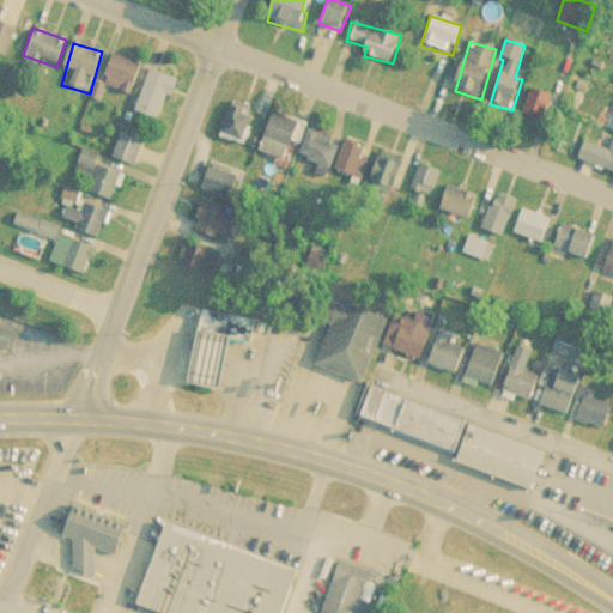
[(102,83),(132,96),(144,67),(114,55),(102,83)]
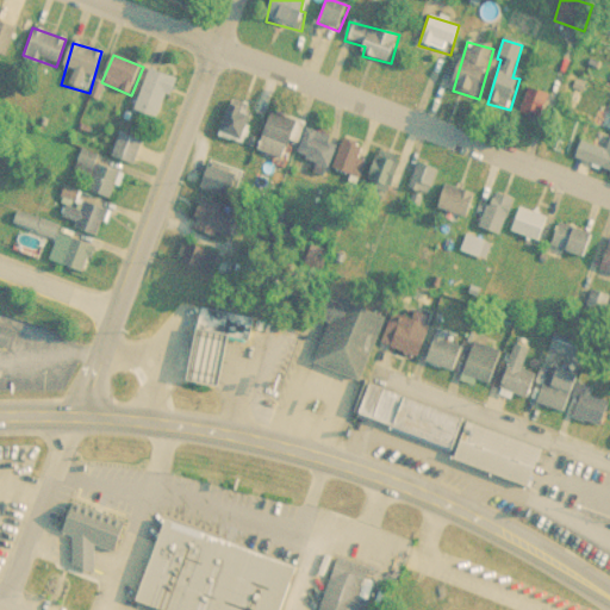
[(175,78),(149,70),(136,113),(163,122),(175,78)]
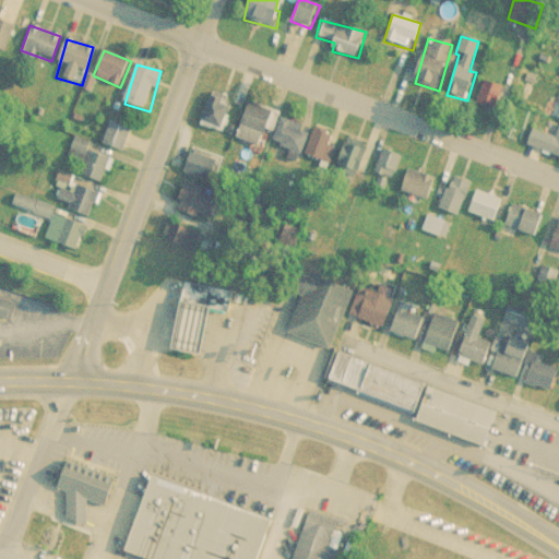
[(506,87),(484,82),(477,105),(499,111),(506,87)]
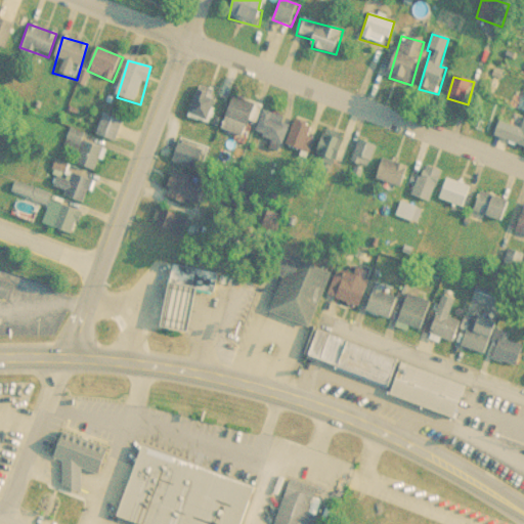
[(206,125),(220,95),(202,86),(186,116),(206,125)]
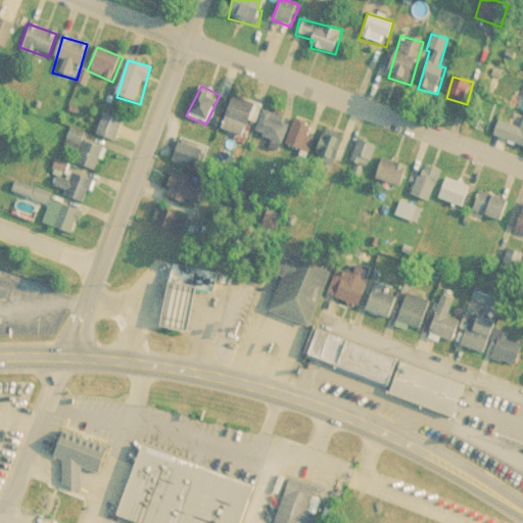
[(243,140),(259,106),(236,95),(221,130),(243,140)]
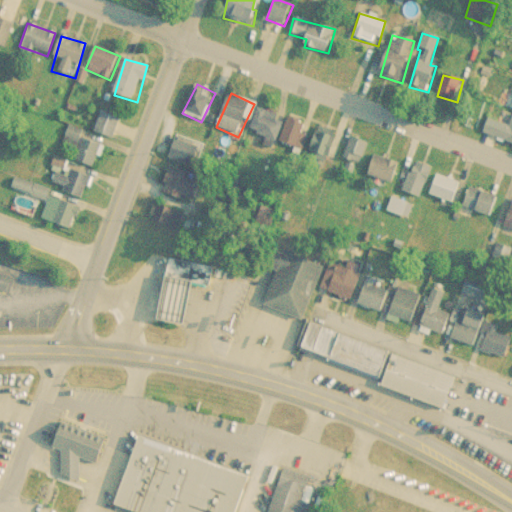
[(264,144),(273,146),(283,117),(258,109),(250,132),(266,138),(264,144)]
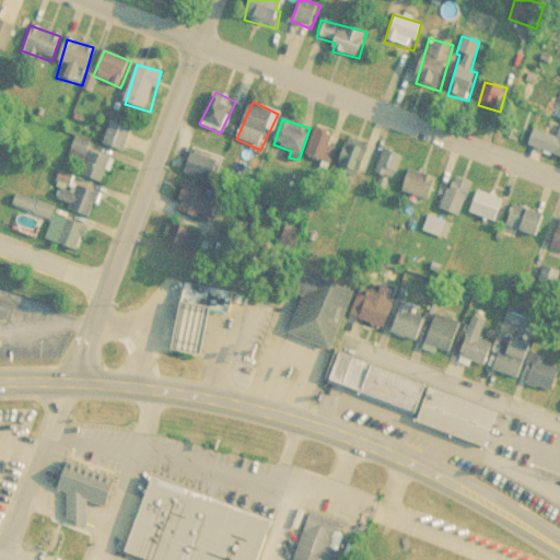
[(131,129),(111,121),(102,143),(124,151),(131,129)]
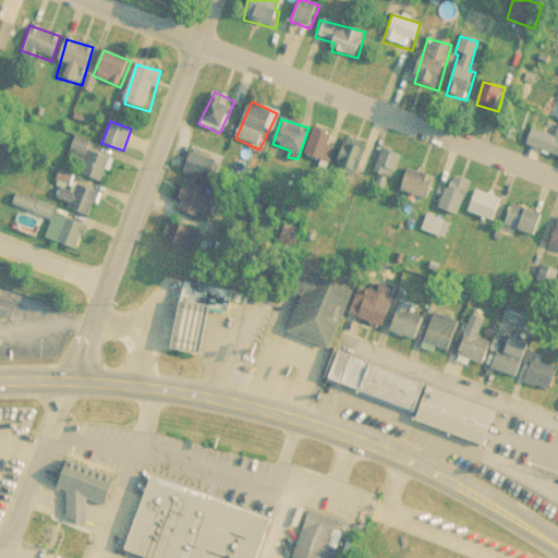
[(557,156),(557,125),(555,125),(553,135),(531,130),(525,147),(557,156)]
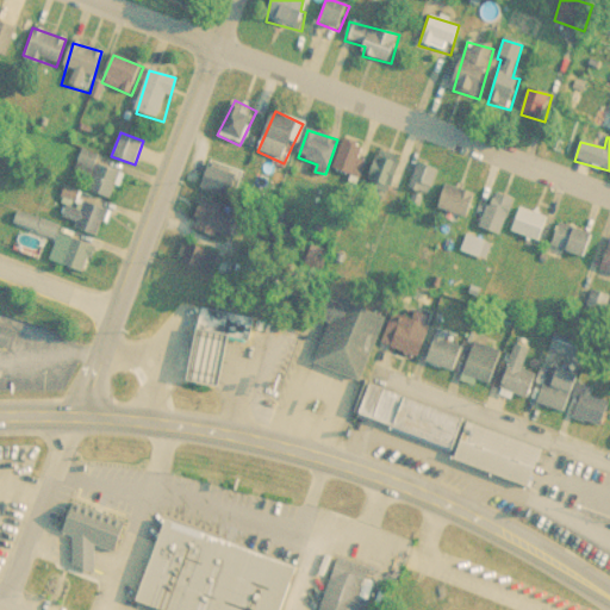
[(396,154),(371,157),(375,192),(400,188),(396,154)]
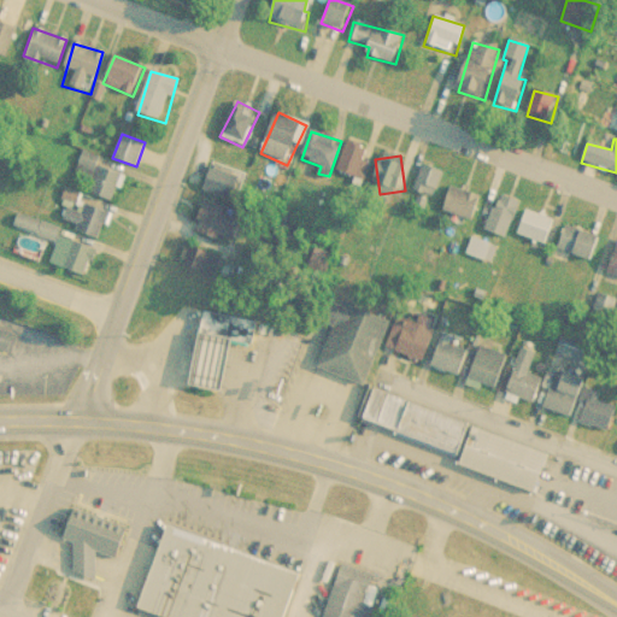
[(116,203),(124,172),(80,160),(76,175),(93,180),(88,195),(116,203)]
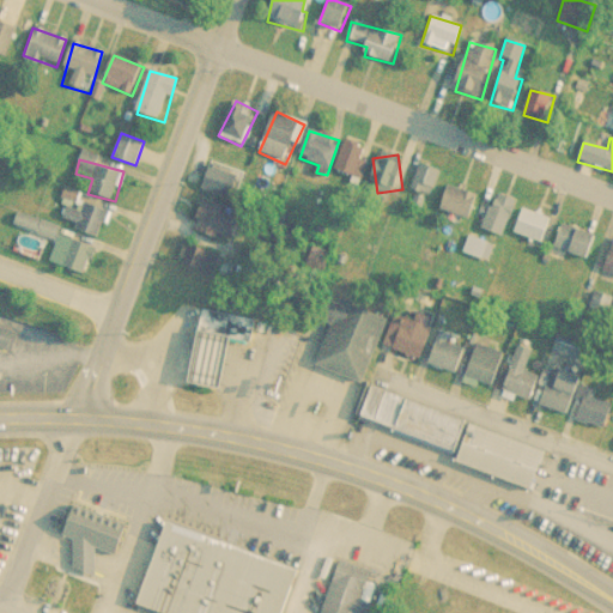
[(410,189),(432,198),(441,171),(418,164),(410,189)]
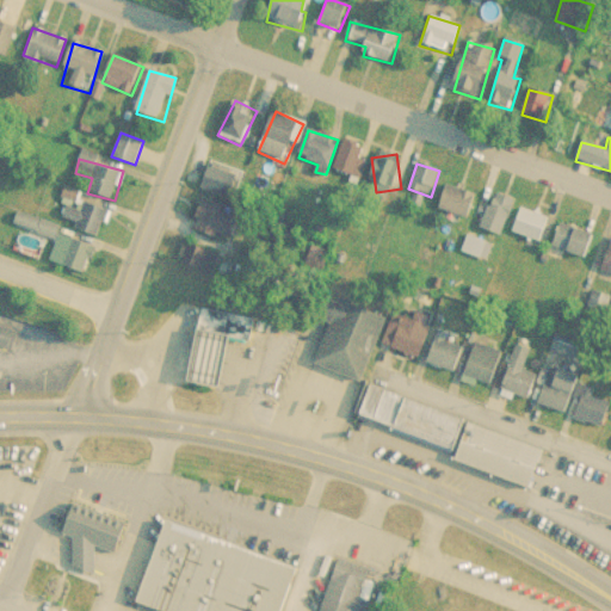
[(229,172),(205,166),(199,191),(223,197),(229,172)]
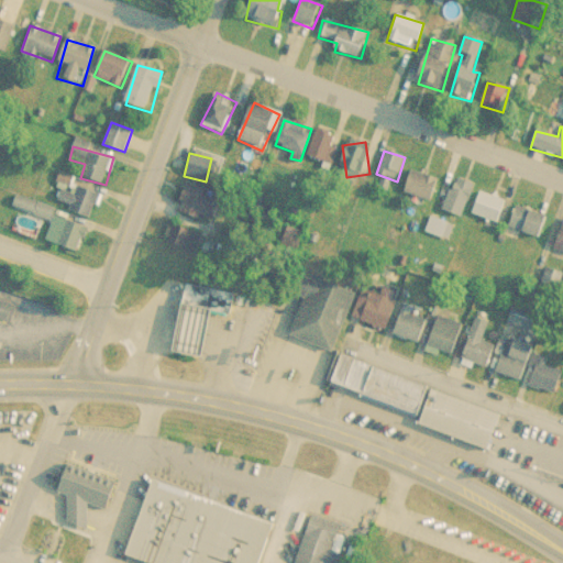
[(429,203),(439,181),(412,170),(403,192),(429,203)]
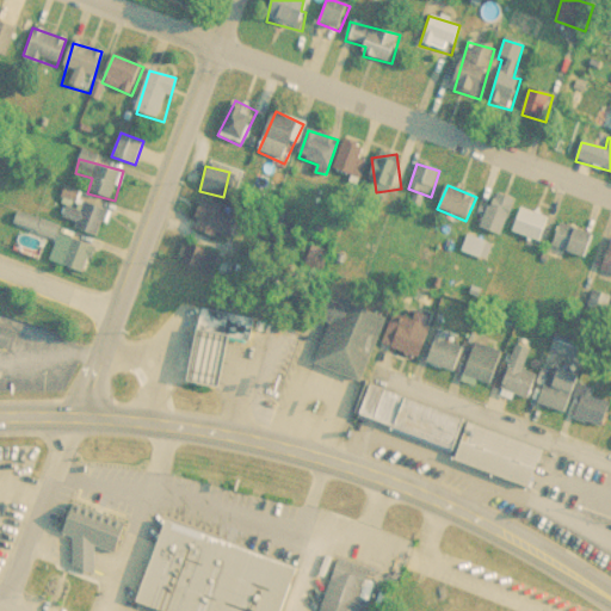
[(481,230),(503,236),(514,199),(492,193),(481,230)]
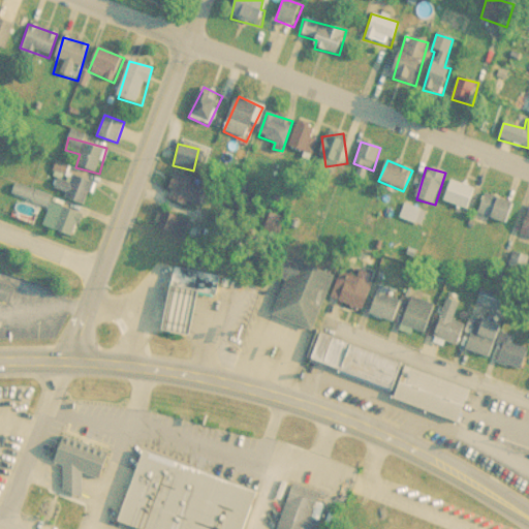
[(167,199),(200,210),(208,185),(175,175),(167,199)]
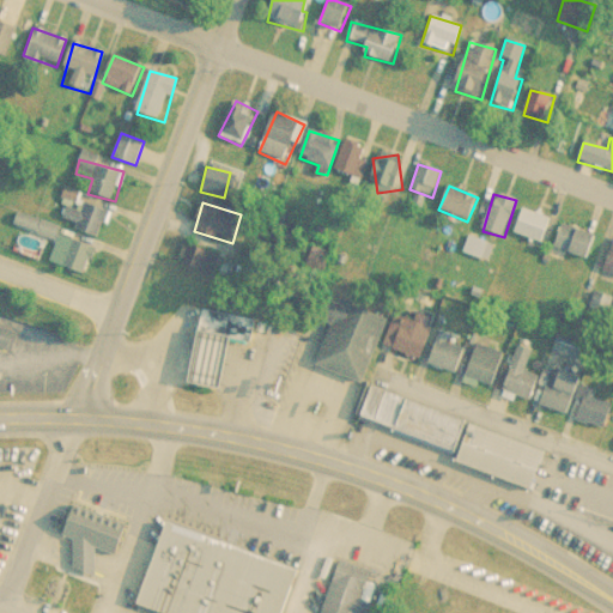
[(110,213),(85,204),(82,214),(68,210),(64,224),(101,237),(110,213)]
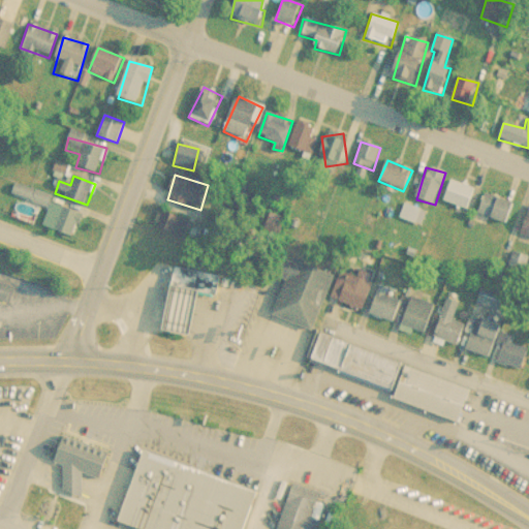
[(443,201),(468,210),(476,189),(450,180),(443,201)]
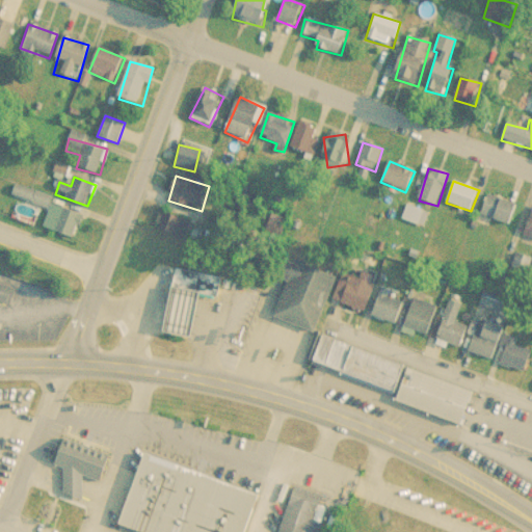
[(511,227),(517,206),(489,196),(482,217),(511,227)]
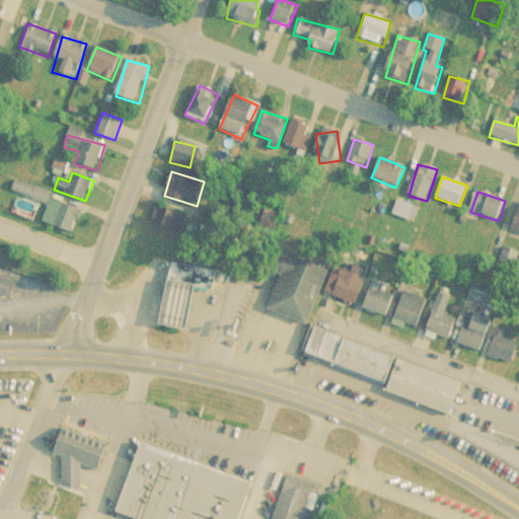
[(81,213),(53,200),(43,222),(72,234),(81,213)]
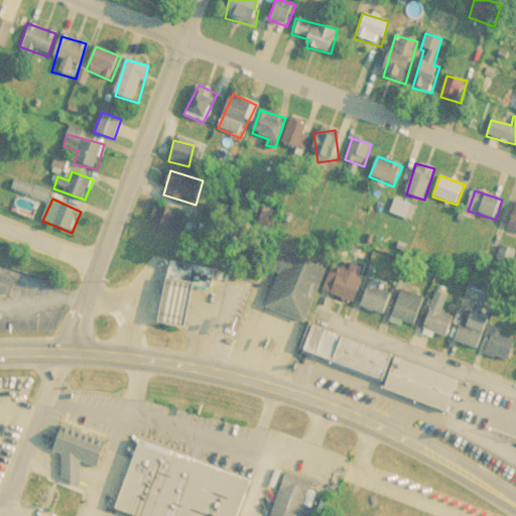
[(179,233),(184,216),(156,206),(150,223),(179,233)]
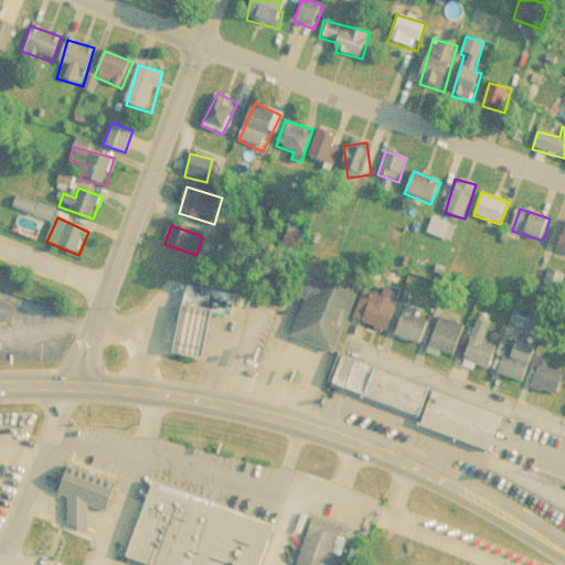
[(290,339),(336,353),(354,292),(310,279),(290,339)]
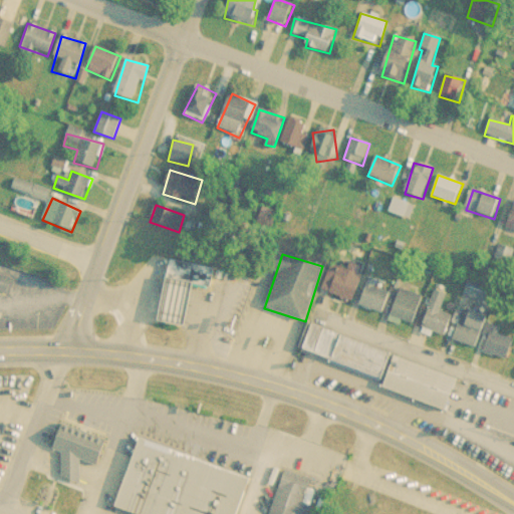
[(160,324),(189,328),(195,285),(211,288),(214,269),(169,262),(160,324)]
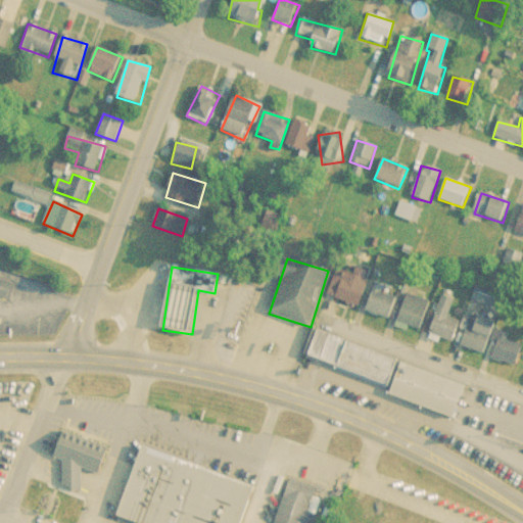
[(363,304),(366,278),(338,275),(336,301),(363,304)]
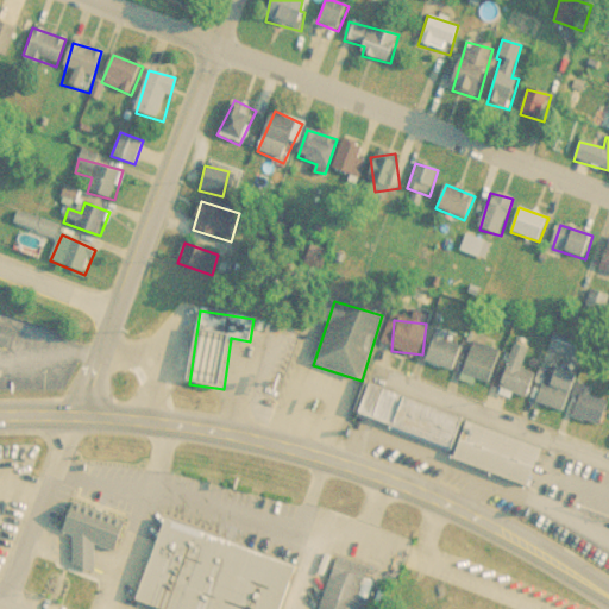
[(16,333),(0,326),(0,347),(7,351),(16,333)]
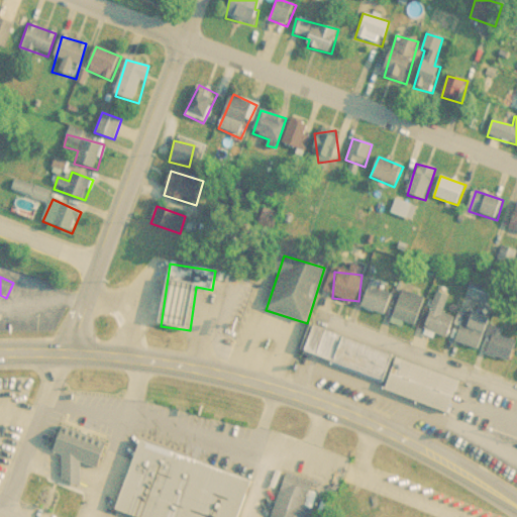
[(360,309),(384,316),(392,287),(369,281),(360,309)]
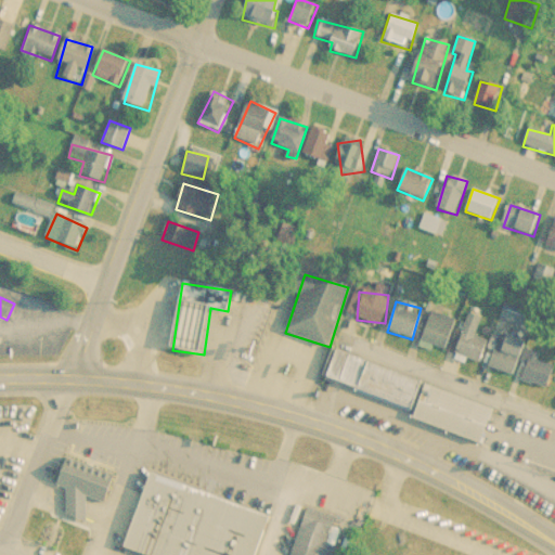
[(455,320),(431,312),(422,344),(446,351),(455,320)]
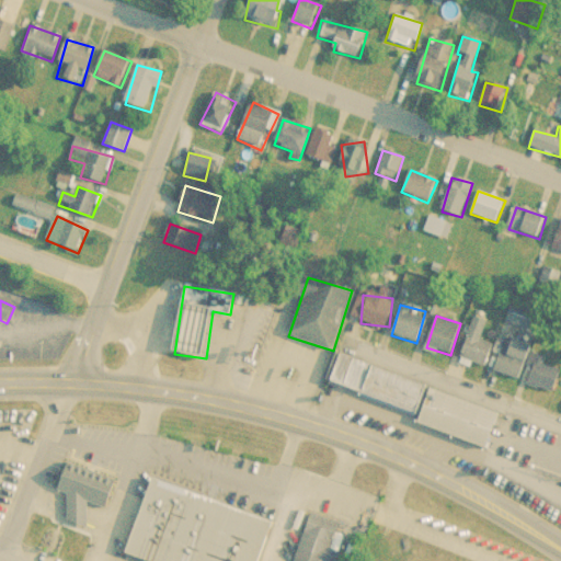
[(480,342),(485,322),(471,318),(460,361),(487,367),(492,345),(480,342)]
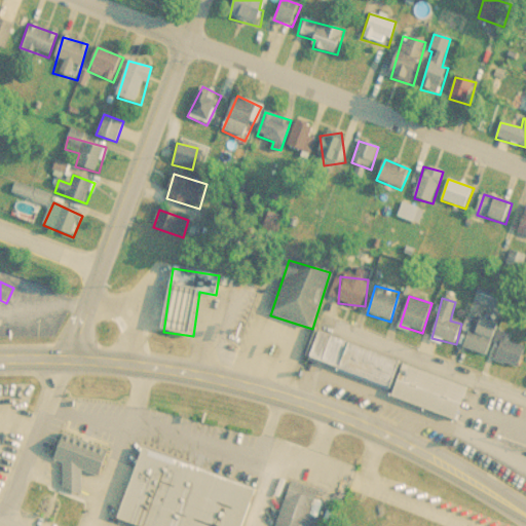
[(488,358),(497,326),(471,317),(460,349),(488,358)]
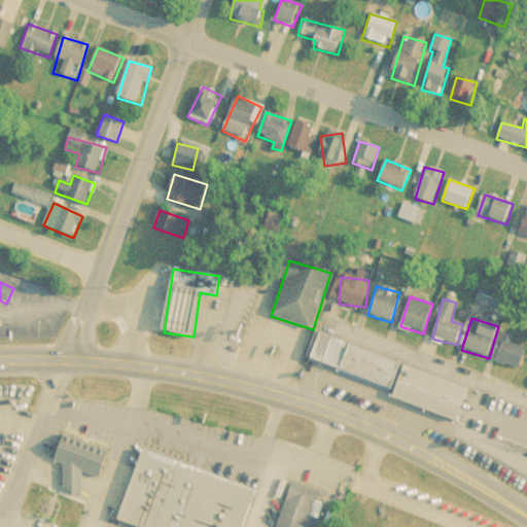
[(470,390),(314,334),(305,359),(395,391),(392,400),(458,424),(470,390)]
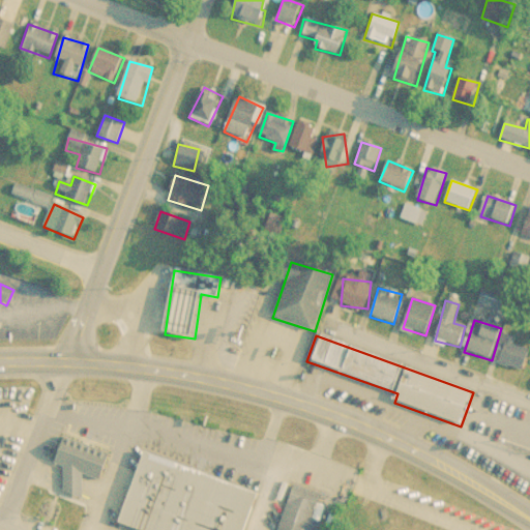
[(521,374),(529,351),(506,342),(497,364),(521,374)]
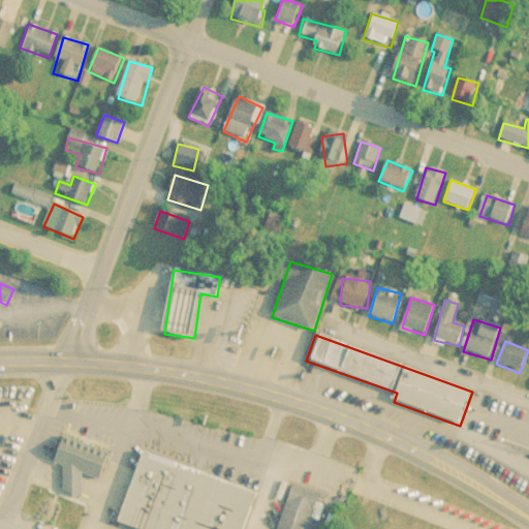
[(86,497),(83,473),(104,481),(114,455),(66,437),(57,461),(66,465),(69,492),(86,497)]
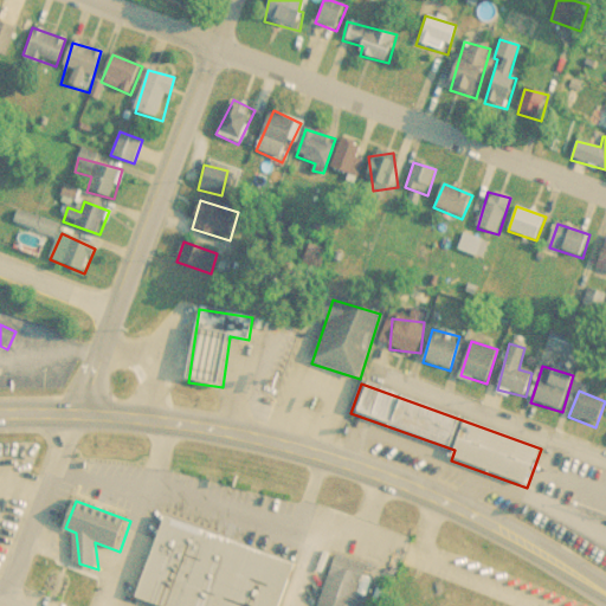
[(281,605),(296,561),(165,519),(137,600),(155,605),(281,605)]
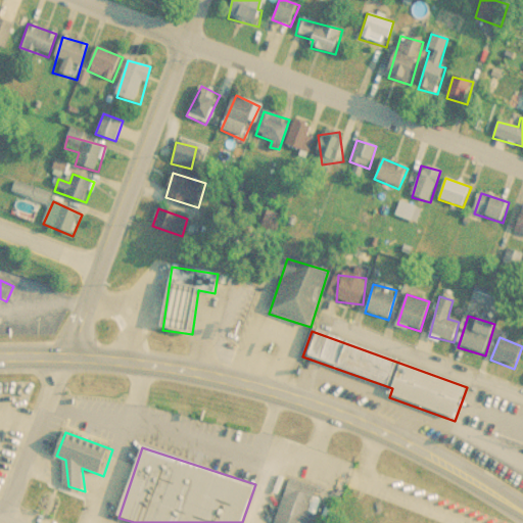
[(288,475),(272,522),(328,522),(338,491),(288,475)]
